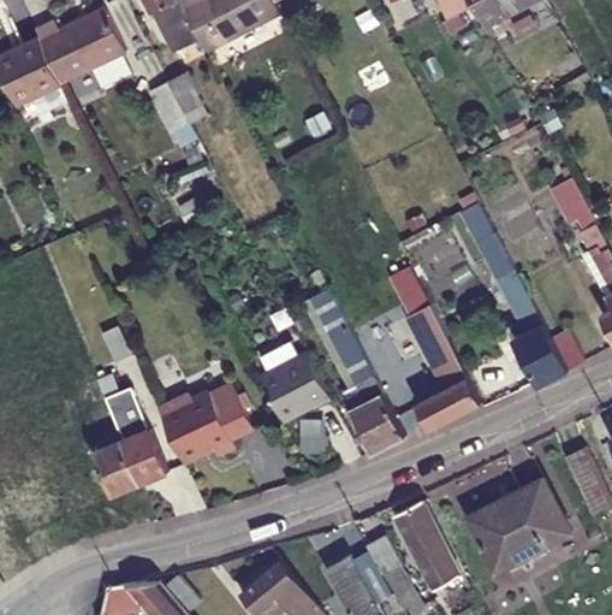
[(180,0),(147,0),(176,53),(202,40),(191,19),(180,0)]
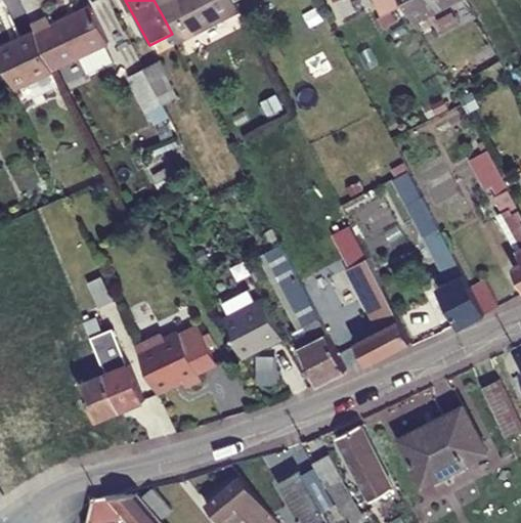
[(154,0),(163,16),(172,34),(177,44),(239,13),(231,0),(154,0)]
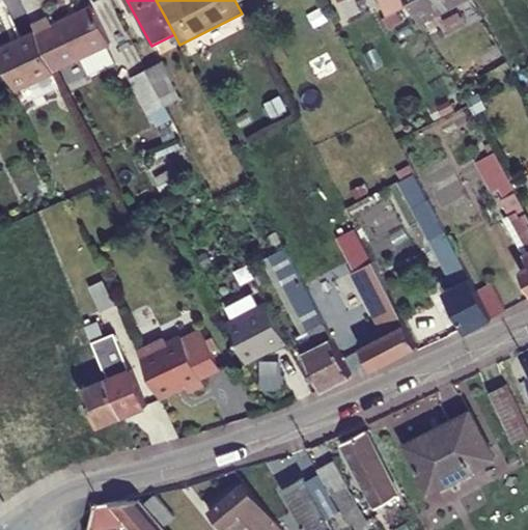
[(408,0),(418,19),(451,0),(408,0)]
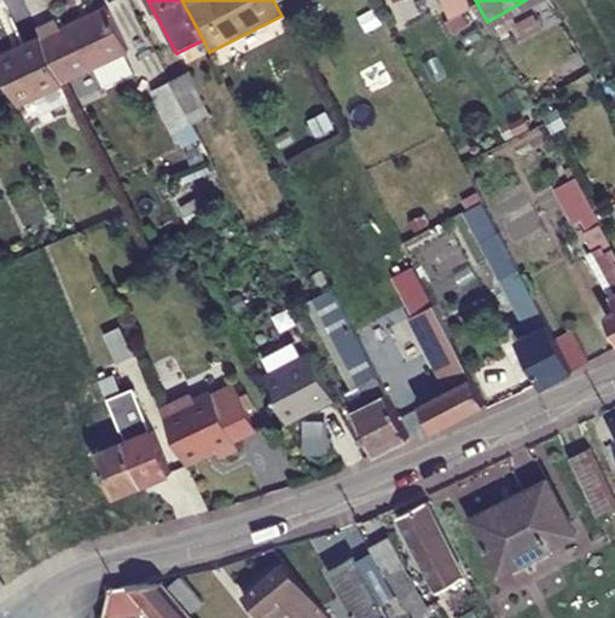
[(108,11),(86,22),(102,53),(105,62),(127,51),(108,11)]
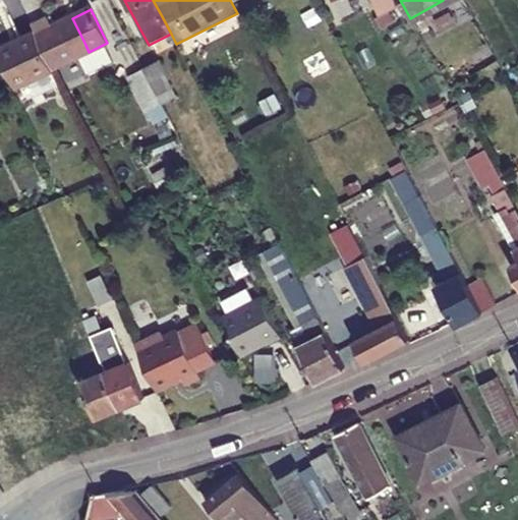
[(46,17),(30,24),(52,70),(89,52),(85,45),(72,18),(65,21),(64,19),(50,25),(46,17)]
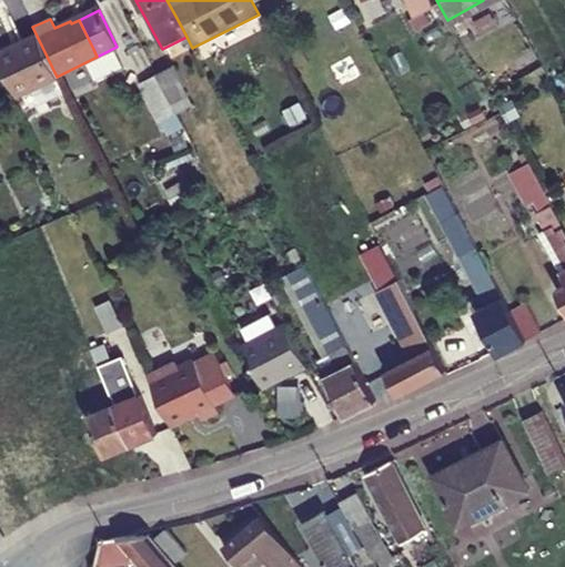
[(0,64),(16,98),(54,80),(34,36),(0,51),(0,64)]
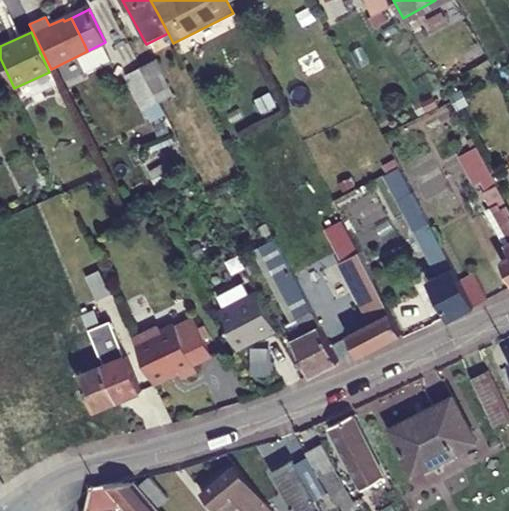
[(152,59),(136,67),(151,94),(165,87),(152,59)]
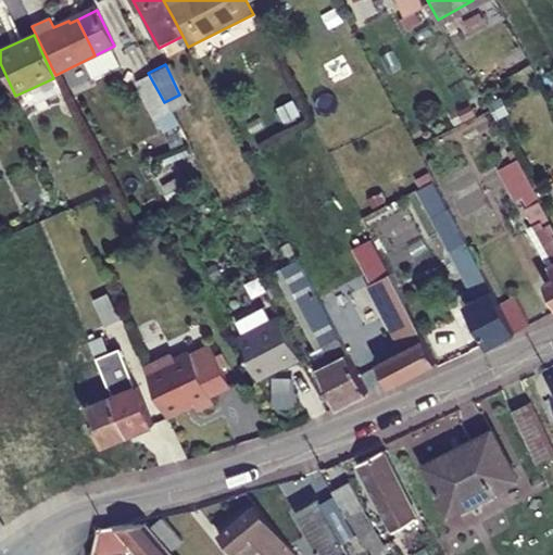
[(164,102),(148,73),(133,80),(152,118),(167,111),(164,102)]
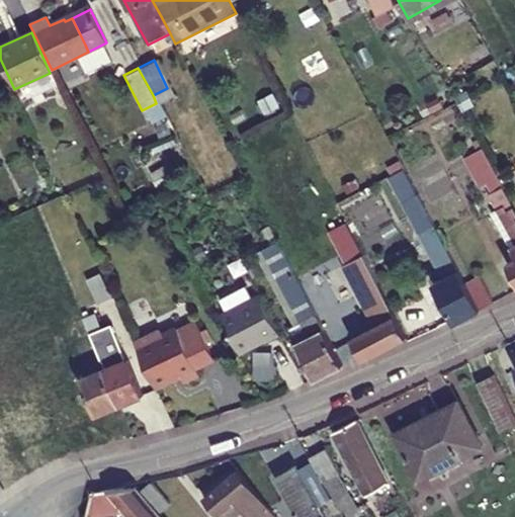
[(514,211),(481,150),(462,159),(479,187),(487,183),(492,192),(487,195),(506,232),(501,234),(514,261),(506,266),(514,281),(514,211)]
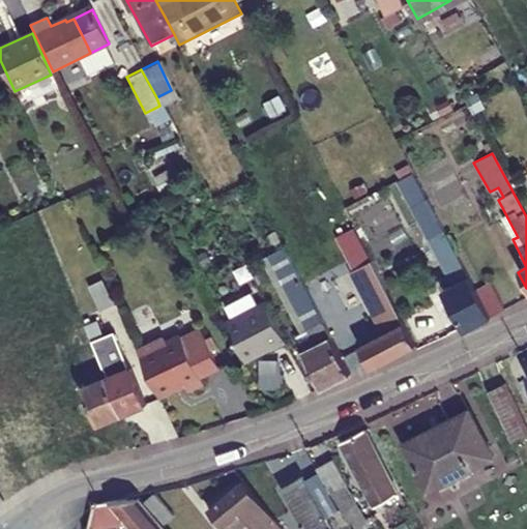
[(443,292),(464,330),(465,333),(490,320),(474,291),(471,285),(447,240),(440,227),(429,232),(457,285),(443,292)]
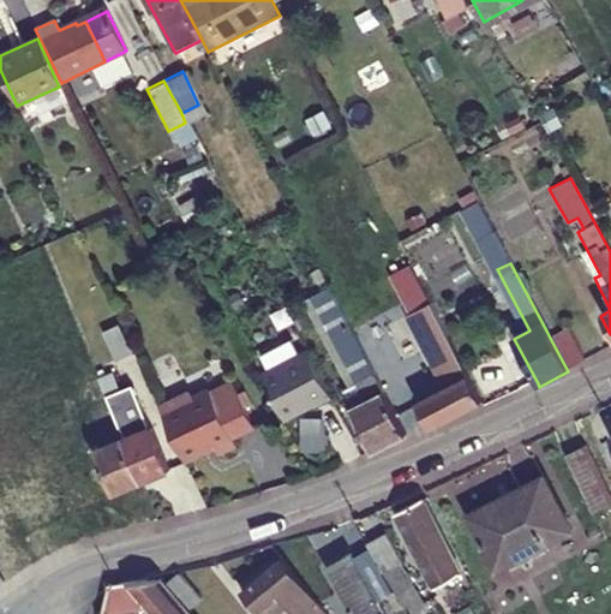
[(417,405),(430,430),(436,428),(479,404),(474,395),(447,341),(418,287),(411,290),(420,308),(411,314),(430,347),(425,350),(447,389),(417,405)]
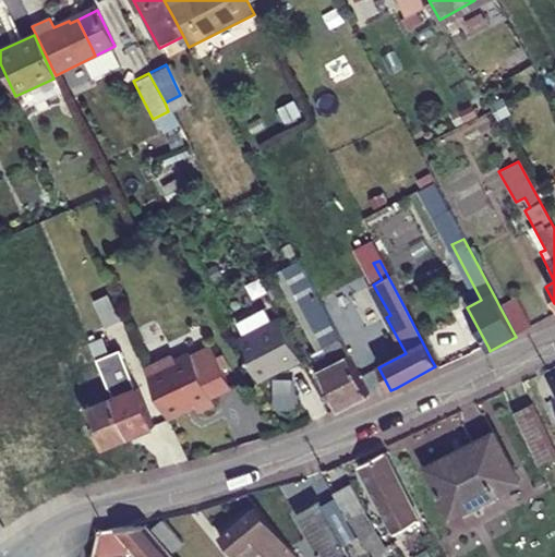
[(304,271),(302,268),(286,277),(330,363),(316,372),(337,412),(370,398),(363,385),(336,333),(304,271)]
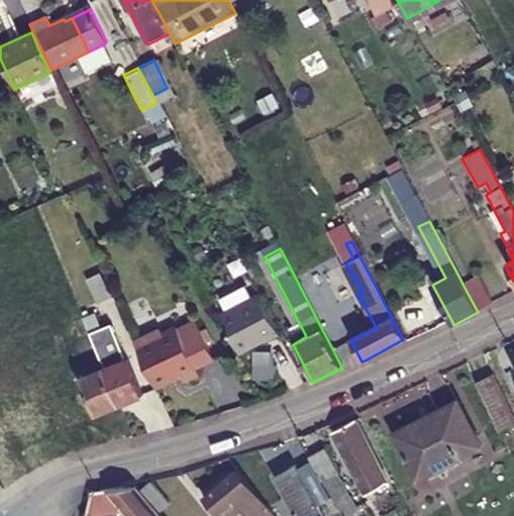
[(478,277),(463,284),(478,312),(492,305),(478,277)]
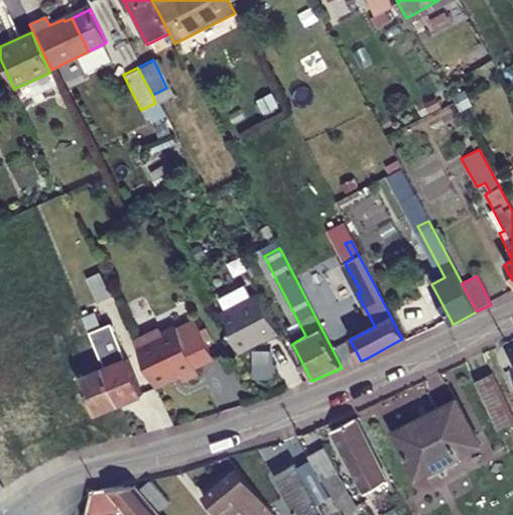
[(258,296),(222,316),(240,353),(262,341),(263,344),(278,336),(258,296)]
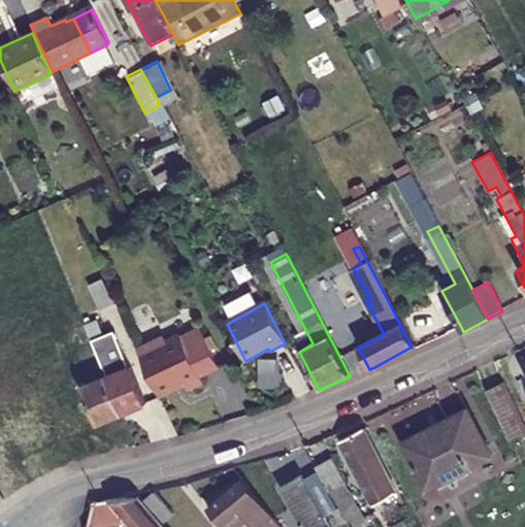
[(119,365),(101,324),(88,329),(95,347),(107,377),(123,415),(150,405),(130,360),(119,365)]
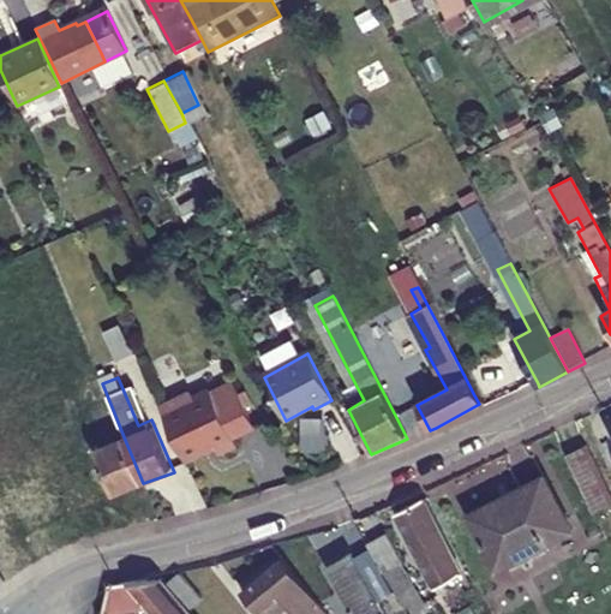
[(96,409),(111,404),(102,383),(88,389),(96,409)]
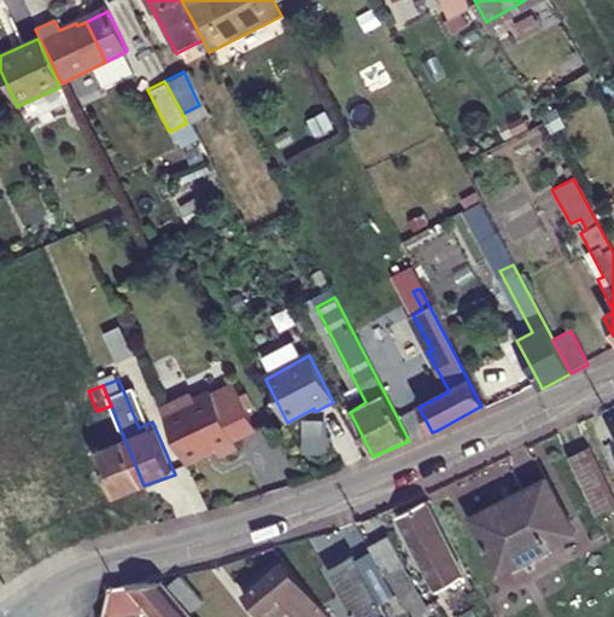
[(165,423),(185,465),(214,450),(218,460),(238,452),(234,444),(256,435),(234,388),(212,397),(211,396),(193,405),(191,399),(159,413),(165,423)]
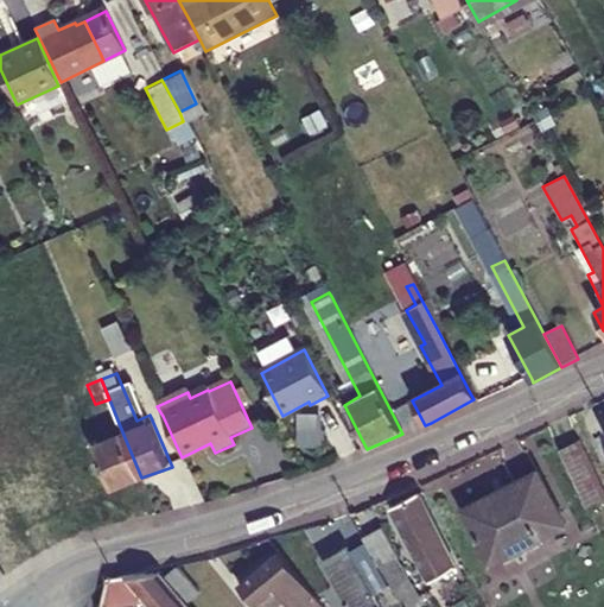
[(36,428),(48,423),(40,403),(27,408),(36,428)]
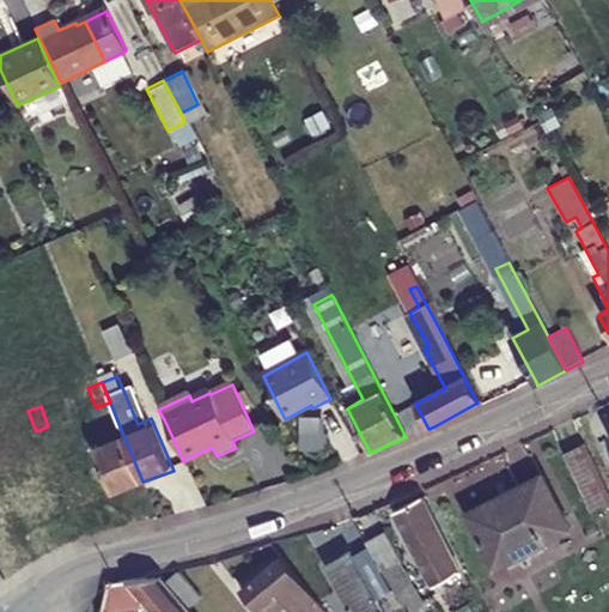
[(329,432),(300,432),(300,449),(329,449),(329,432)]
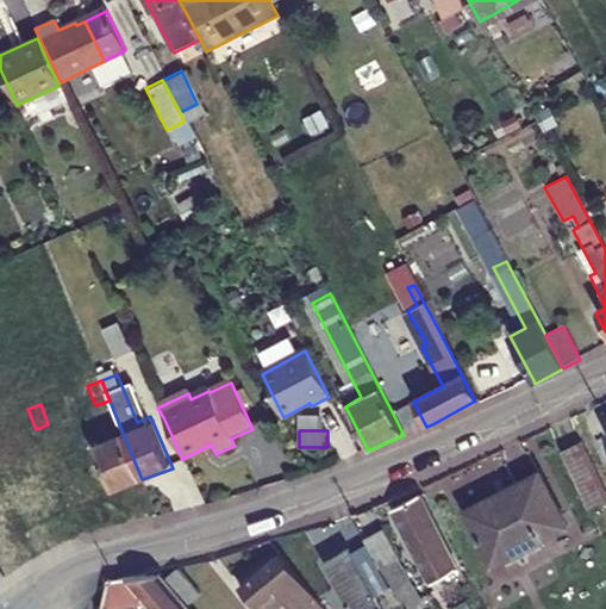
[(94,448),(111,489),(112,491),(142,479),(124,436),(94,448)]
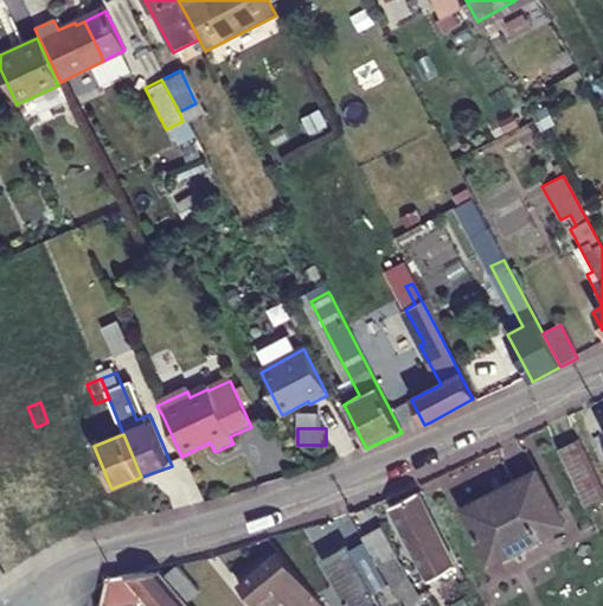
[(583,508),(602,499),(602,491),(600,483),(595,473),(577,439),(556,451),(583,508)]
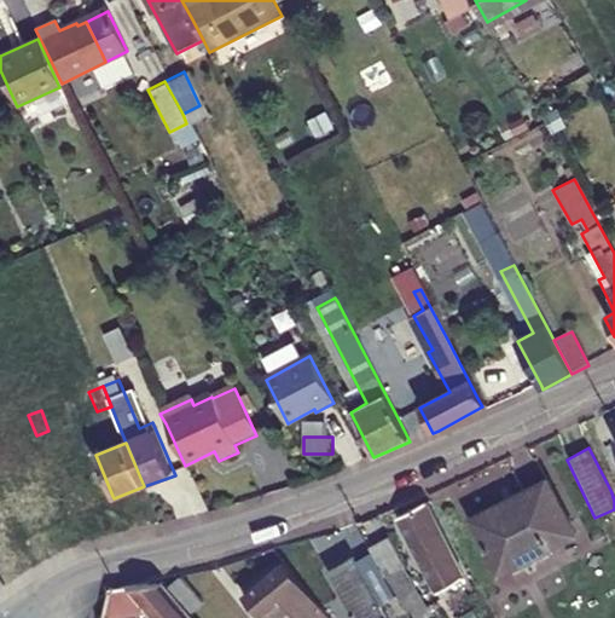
[(81,509),(112,496),(96,455),(94,452),(63,466),(81,509)]
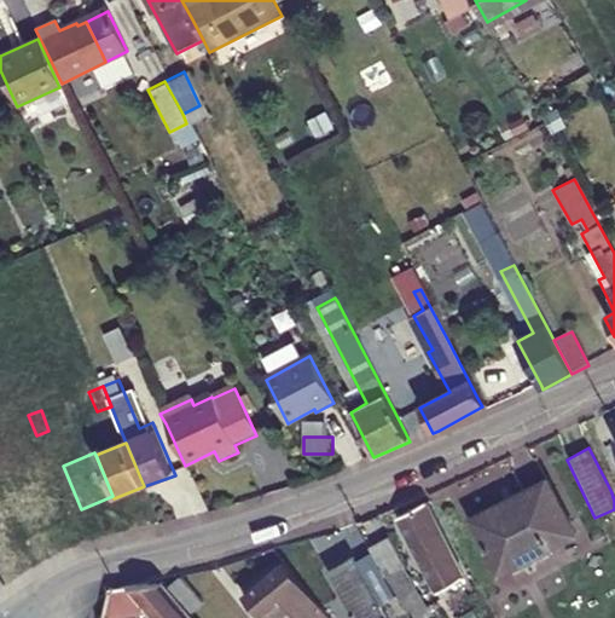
[(473,524),(503,576),(575,533),(546,481),(473,524)]
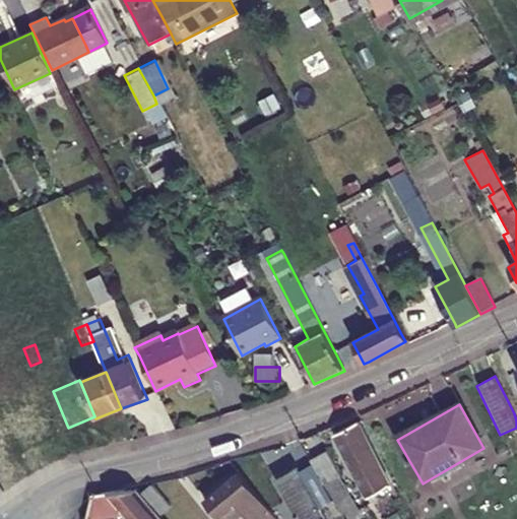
[(381,503),(379,499),(391,492),(358,431),(337,442),(374,507),(381,503)]
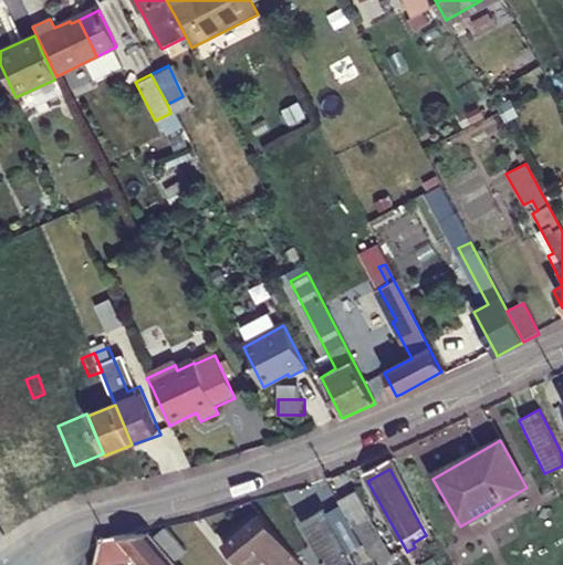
[(346,564),(367,553),(343,513),(335,501),(310,515),(306,510),(287,522),(311,564),(346,564)]
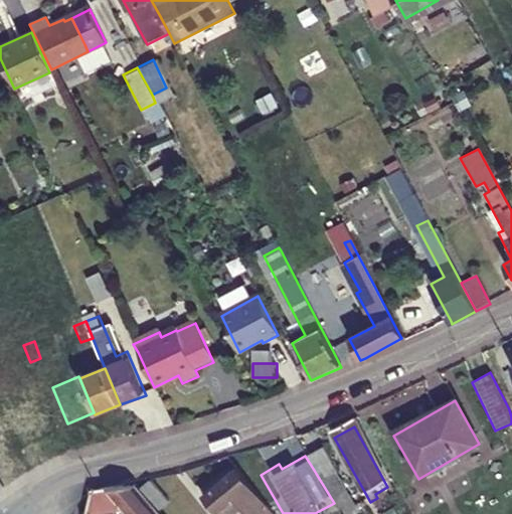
[(326,458),(312,467),(334,503),(339,513),(357,513),(338,481),(340,480),(326,458)]
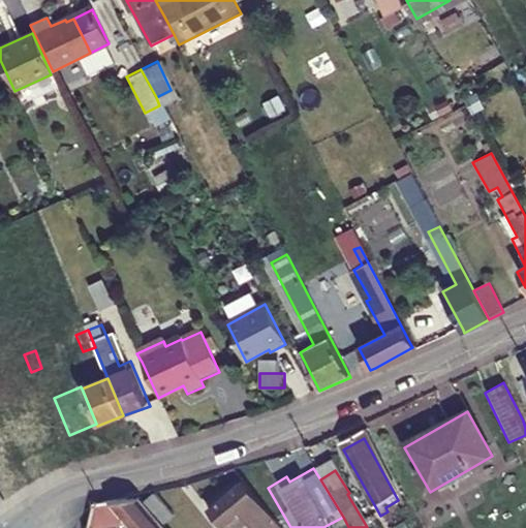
[(279,527),(243,482),(206,510),(219,527),(243,527),(247,525),(249,527),(279,527)]
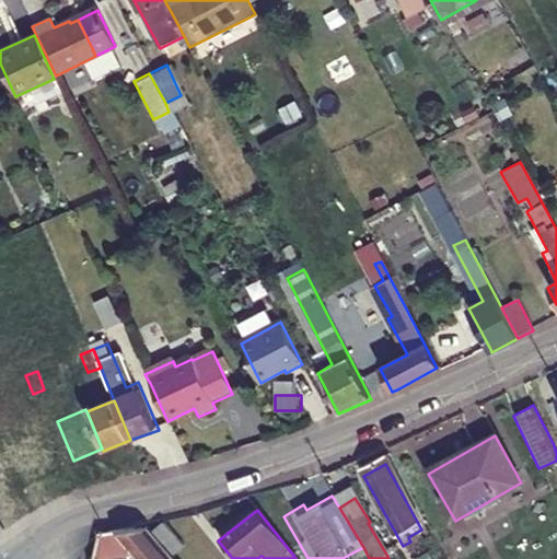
[(150,532),(169,555),(181,544),(161,522),(150,532)]
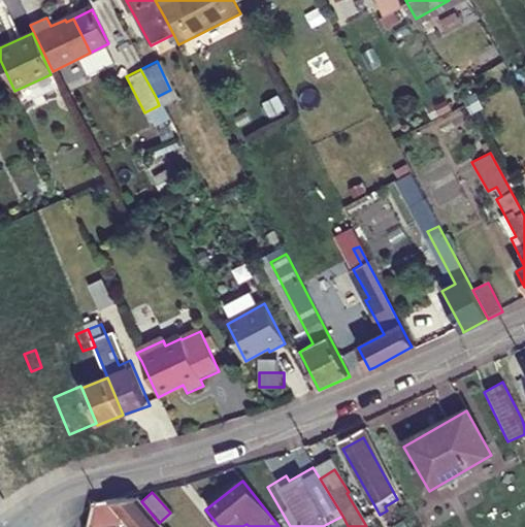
[(122,524),(124,526),(162,526),(159,523),(141,501),(135,494),(134,496),(93,503),(88,526),(99,526),(122,524)]
